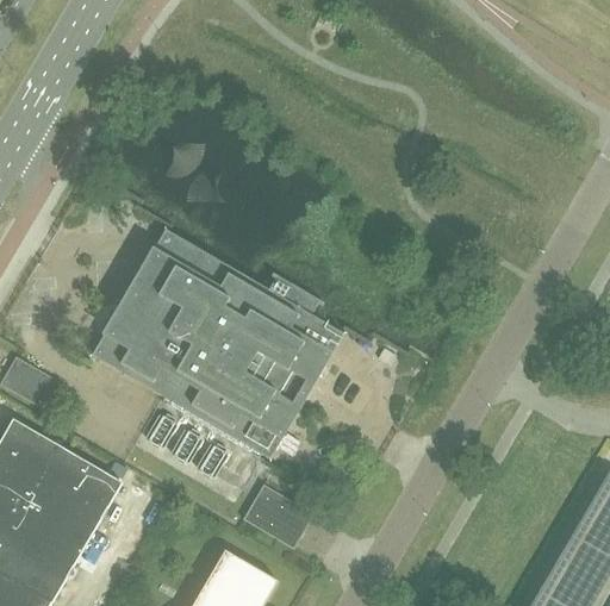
[(265,286),(166,229),(92,354),(271,458),(343,332),(315,316),(324,300),(273,270),(265,286)]
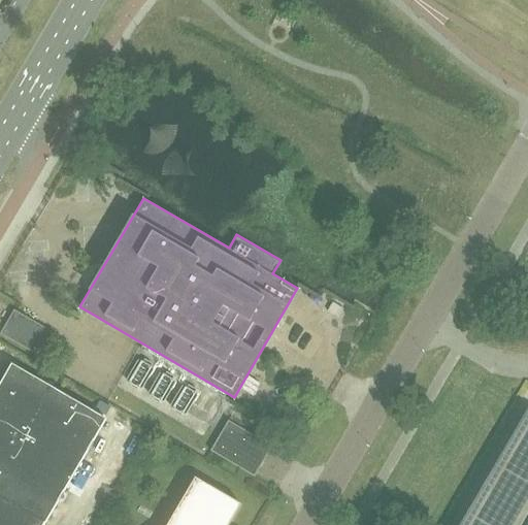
[(332,299),(327,307),(337,315),(342,305),(332,299)]
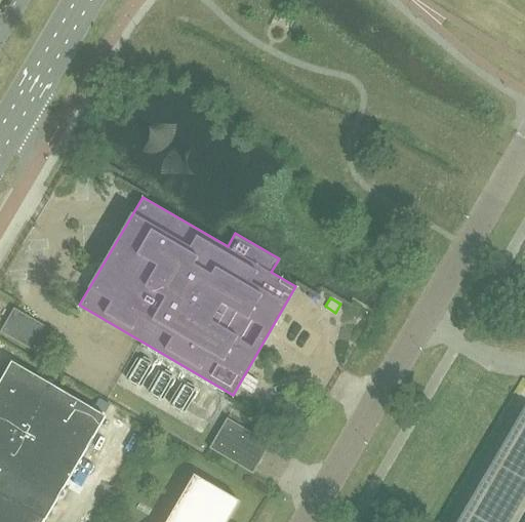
[(6,318),(0,328),(0,329),(42,354),(56,330),(14,306),(6,318)]
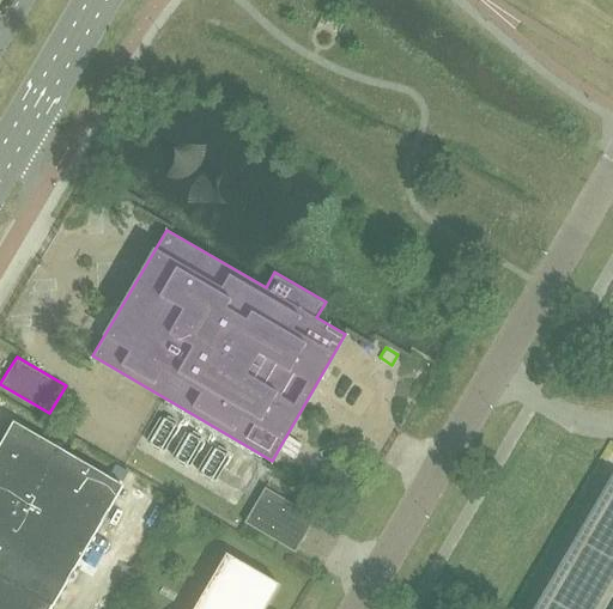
[(0,608),(49,608),(125,485),(14,419),(0,443),(0,546),(1,546),(0,547),(0,608)]
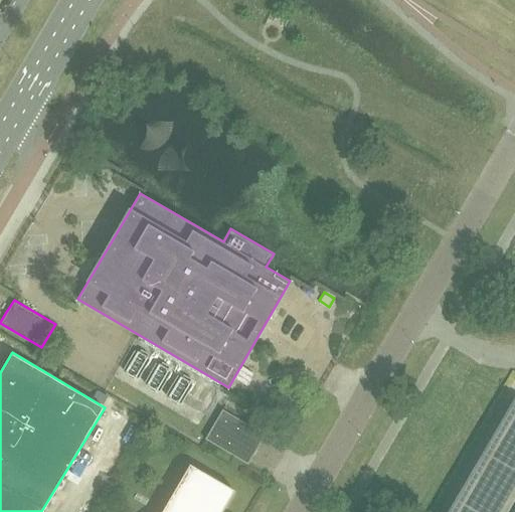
[(514,511),(514,397),(447,511),(514,511)]
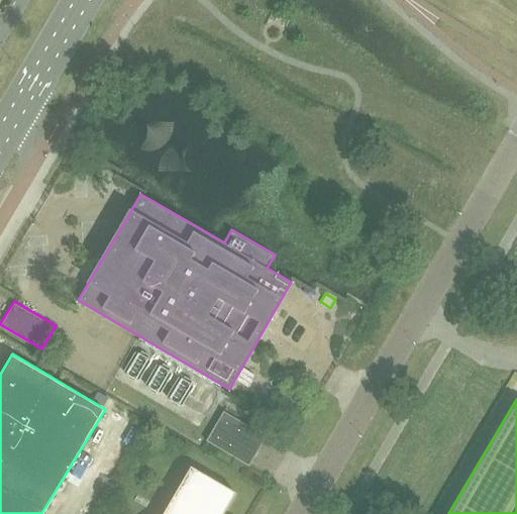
[(223,409),(206,438),(249,464),(257,449),(267,434),(223,409)]
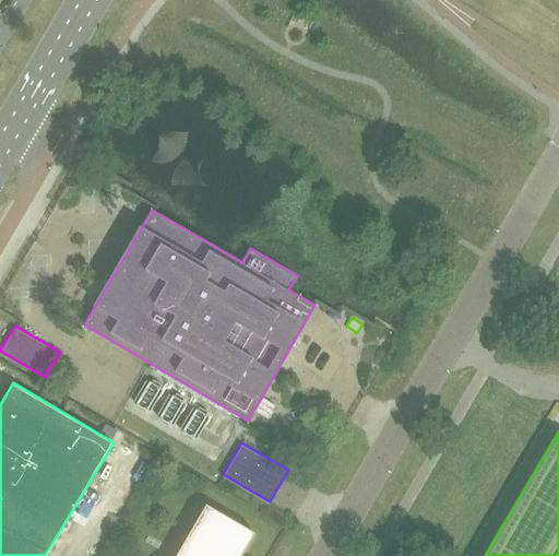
[(240,555),(254,532),(206,505),(176,555),(240,555)]
